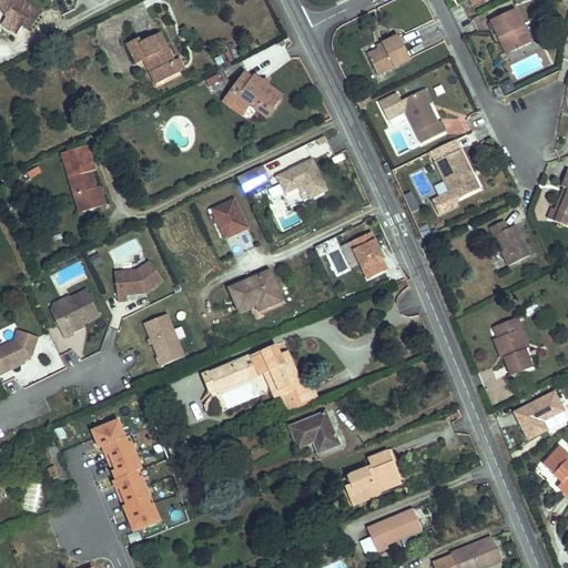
[(24,28),(33,12),(20,3),(20,1),(21,0),(0,0),(0,6),(4,16),(6,17),(1,24),(17,34),(21,27),(24,28)]
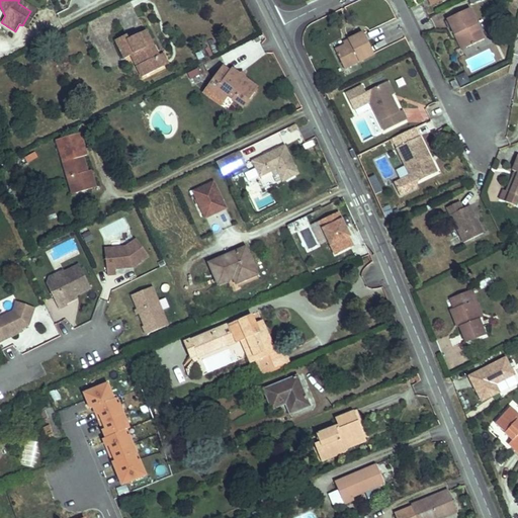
[(19,0),(18,1),(18,3),(30,11),(22,25),(26,28),(37,11),(19,0)]
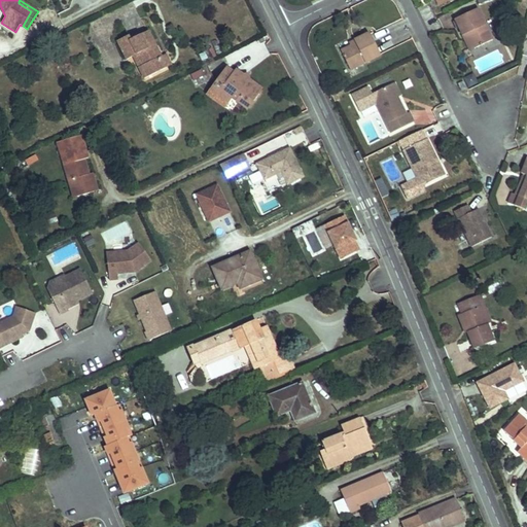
[(493,40),(478,8),(455,20),(463,36),(467,34),(475,49),(493,40)]
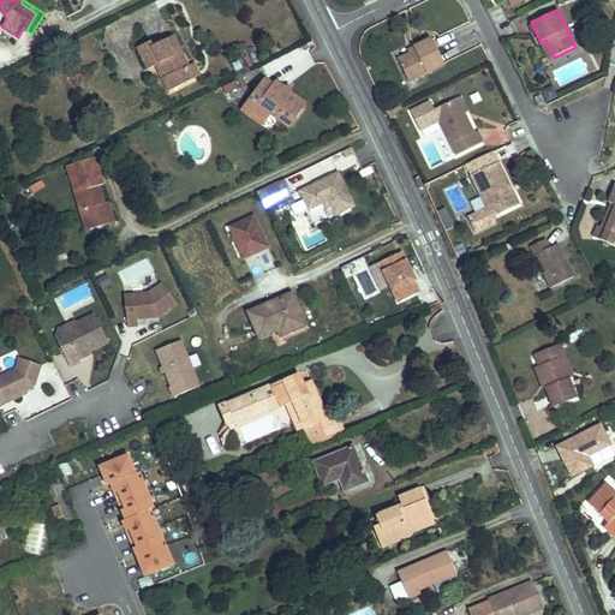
[(196,82),(173,36),(153,47),(150,42),(137,48),(149,71),(160,66),(167,81),(163,82),(169,94),(196,82)]
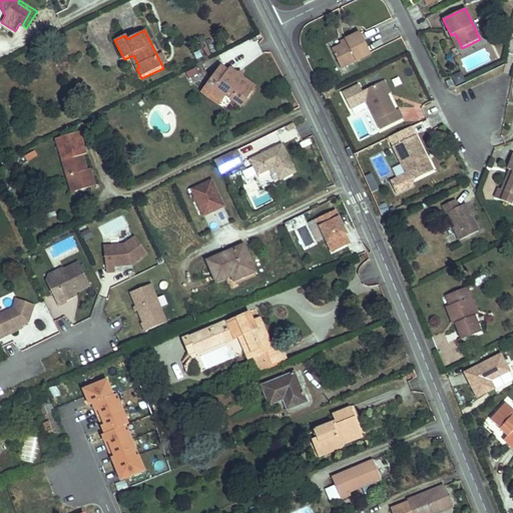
[(371,54),(360,32),(345,39),(347,42),(332,49),(341,68),(371,54)]
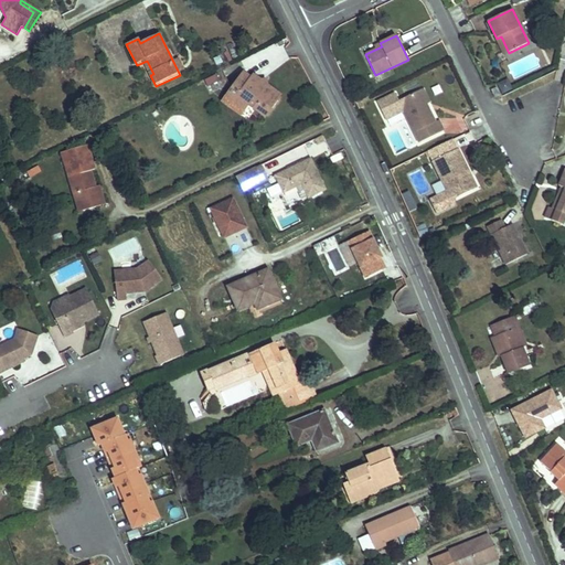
[(504,55),(509,53),(501,36),(497,39),(504,55)]
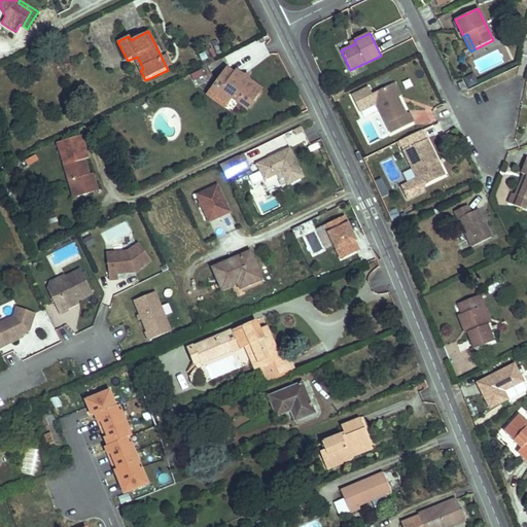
[(214,78),(208,66),(190,74),(197,88),(214,78)]
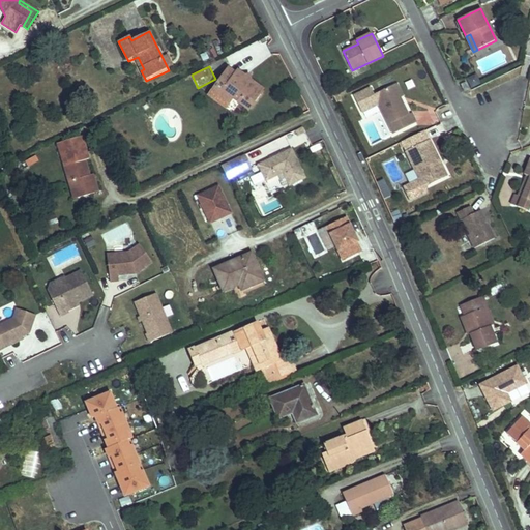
[(245,81),(245,76),(237,71),(236,74),(229,68),(209,95),(216,101),(221,96),(236,108),(241,101),(249,108),(263,90),(249,80),(245,81)]
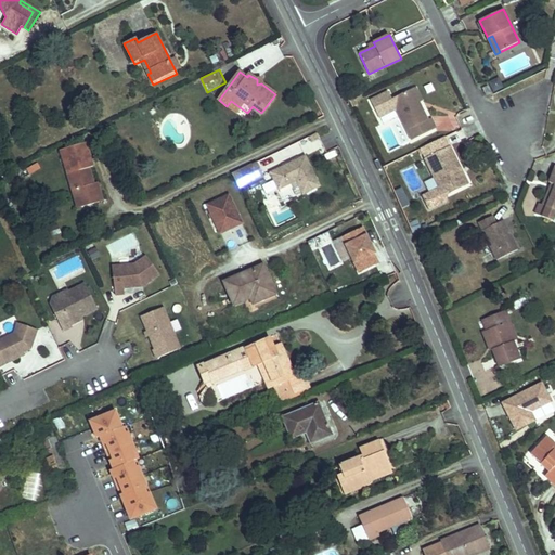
[(488,82),(493,92),(501,88),(497,78),(488,82)]
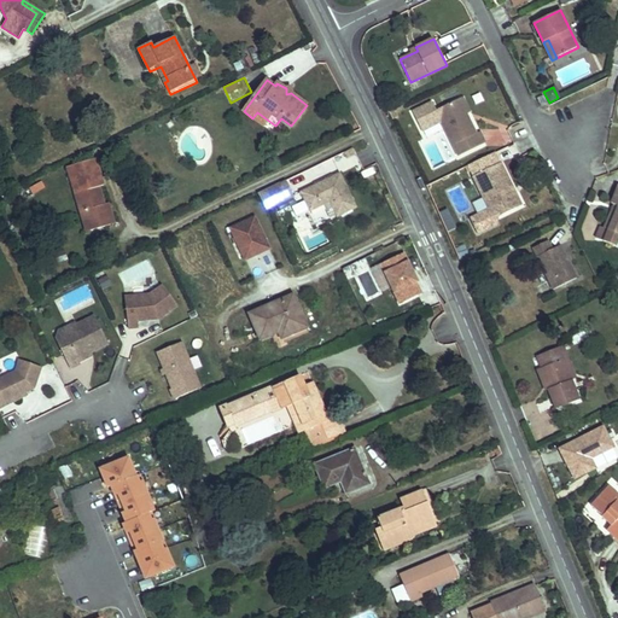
[(436,111),(459,100),(456,95),(435,106),(436,111)]
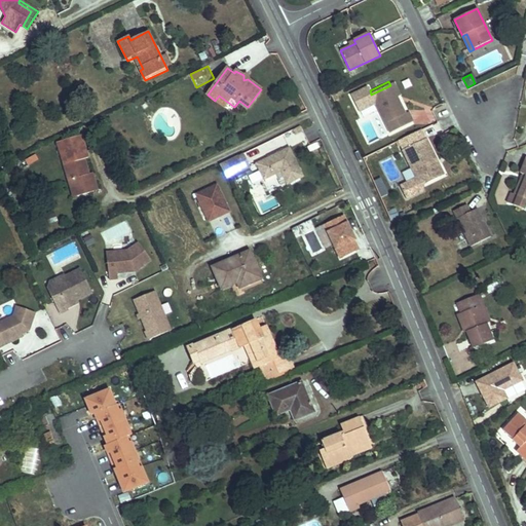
[(466,88),(462,81),(457,84),(460,91),(466,88)]
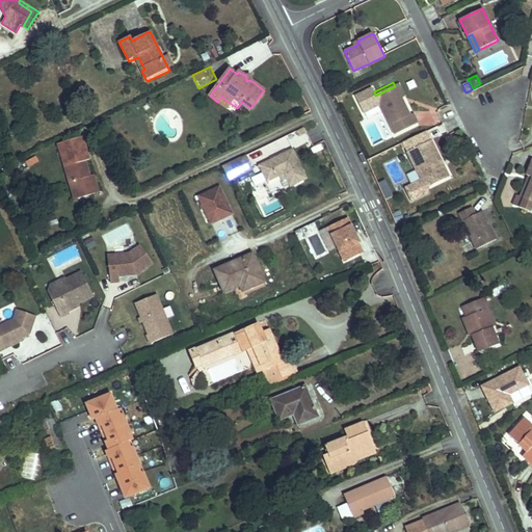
[(409,115),(395,86),(375,96),(394,134),(418,123),(413,113),(409,115)]
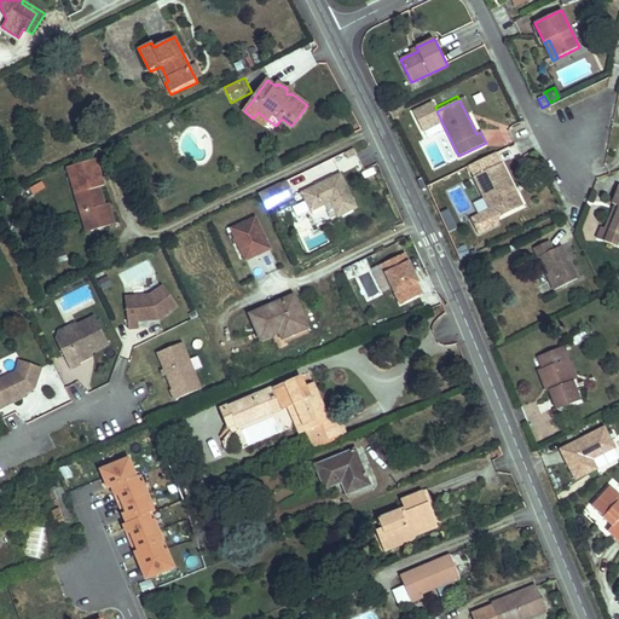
[(272,132),(276,126),(258,113),(253,119),(272,132)]
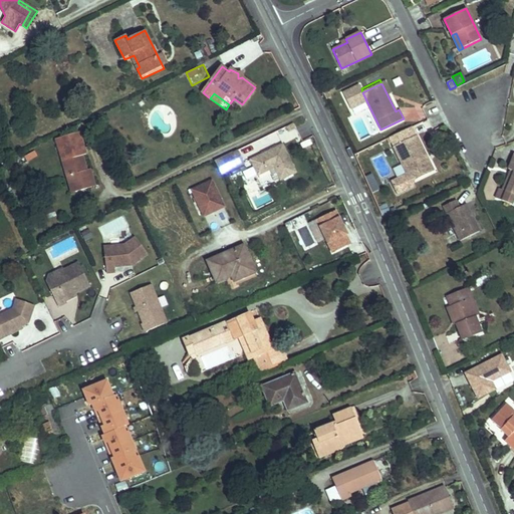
[(242,104),(234,98),(232,101),(240,107),(242,104)]
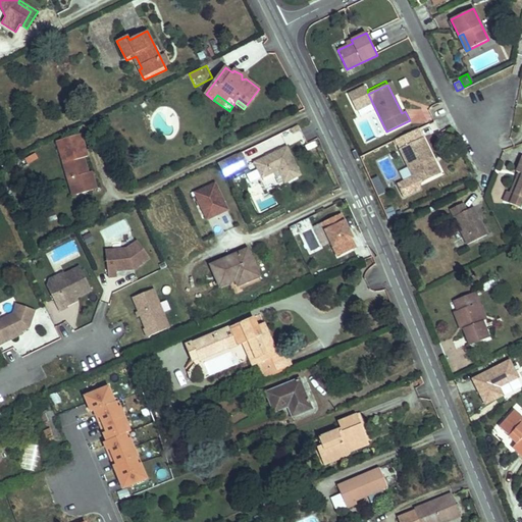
[(433,160),(422,139),(417,129),(397,140),(401,149),(400,149),(413,177),(398,185),(404,197),(420,190),(418,186),(436,176),(429,162),(433,160)]
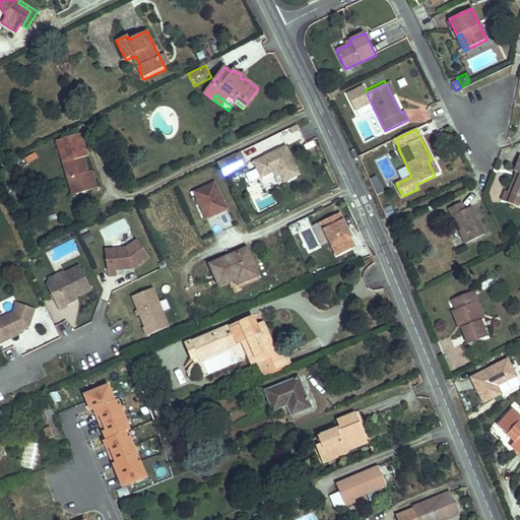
[(83,157),(87,156),(81,133),(57,141),(73,195),(93,189),(88,173),(83,157)]
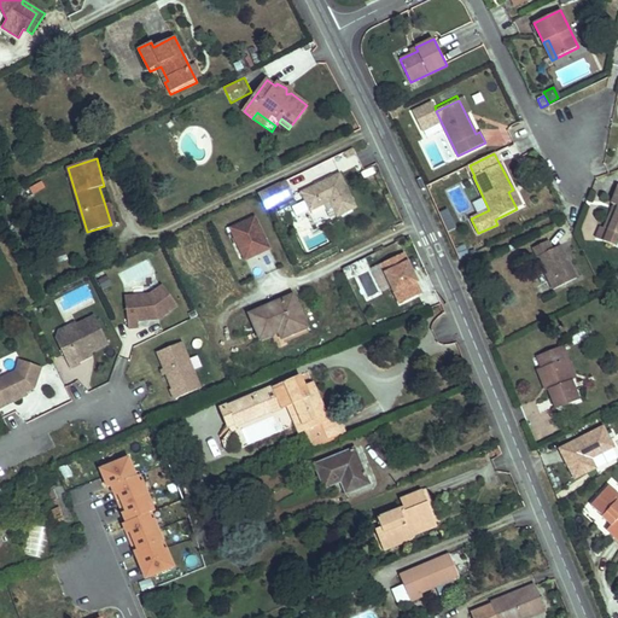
[(356,208),(339,174),(302,192),(310,211),(330,202),(337,216),(356,208)]
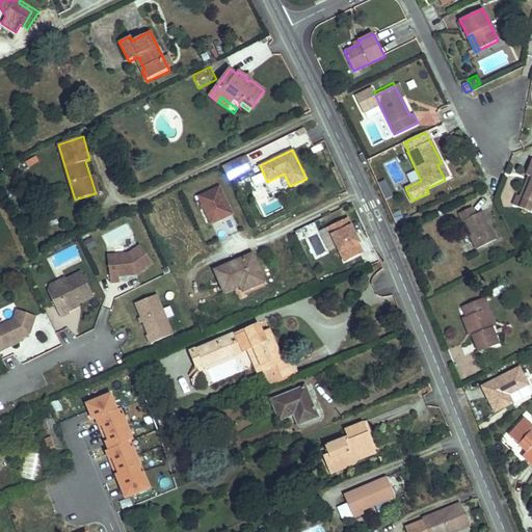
[(253,169),(246,155),(222,166),(229,181),(239,176),(253,169)]
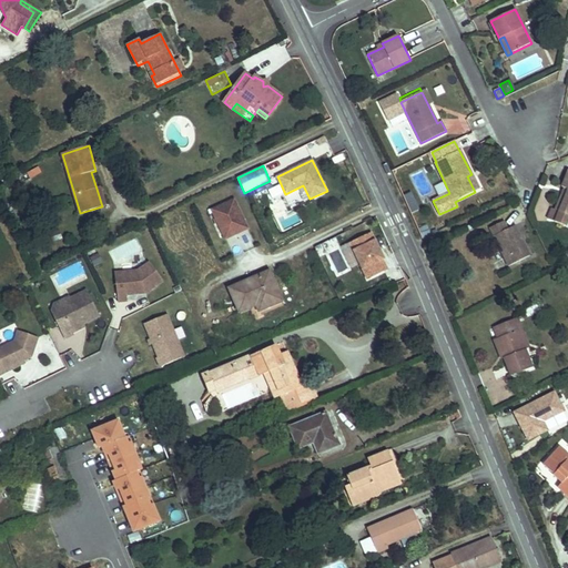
[(31,179),(41,172),(38,168),(28,173),(31,179)]
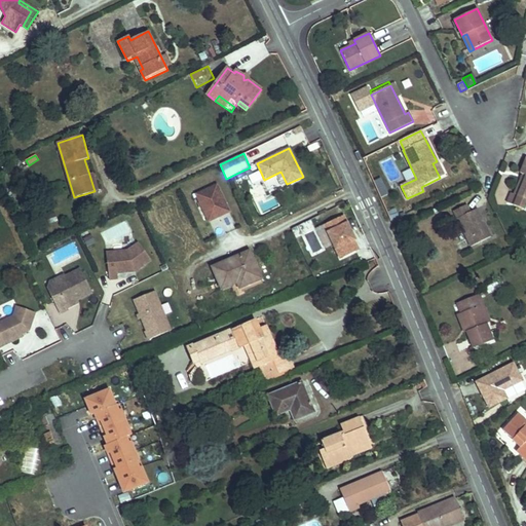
[(252,174),(250,167),(236,174),(238,180),(252,174)]
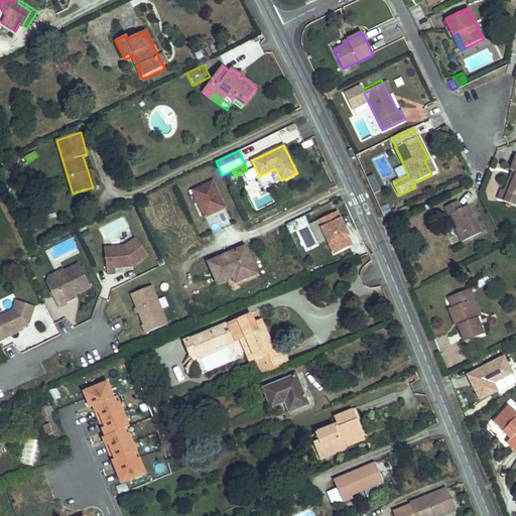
[(91,170),(88,171),(93,187),(96,186),(91,170)]
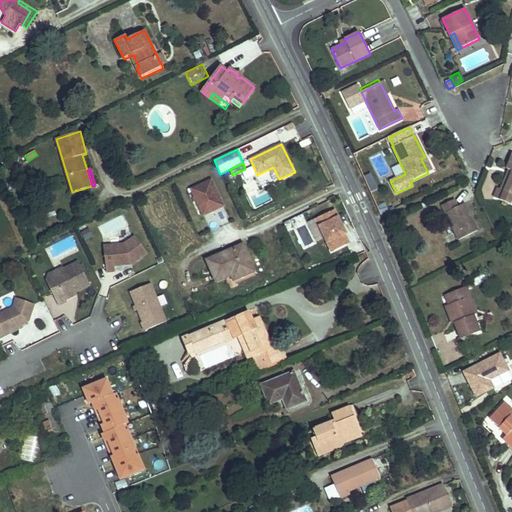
[(511,171),(511,170),(509,170),(500,190),(504,191),(511,171)]
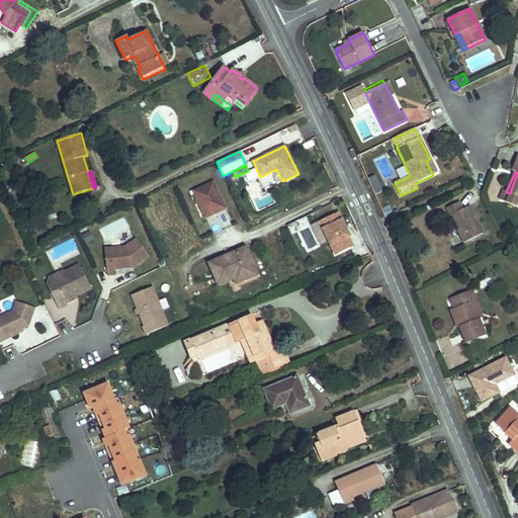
[(253,196),(262,192),(256,180),(247,184),(253,196)]
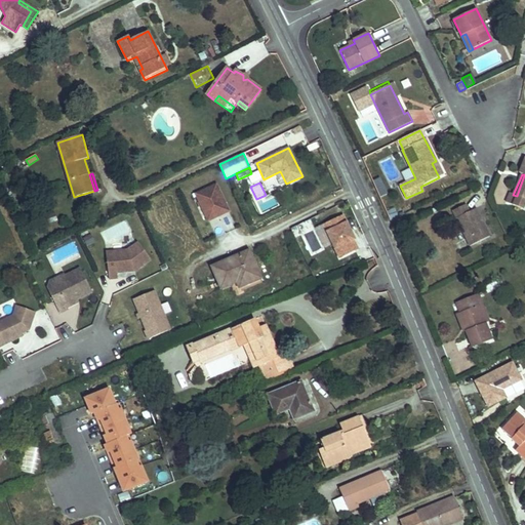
[(230,211),(217,185),(196,194),(208,218),(217,214),(219,216),(230,211)]
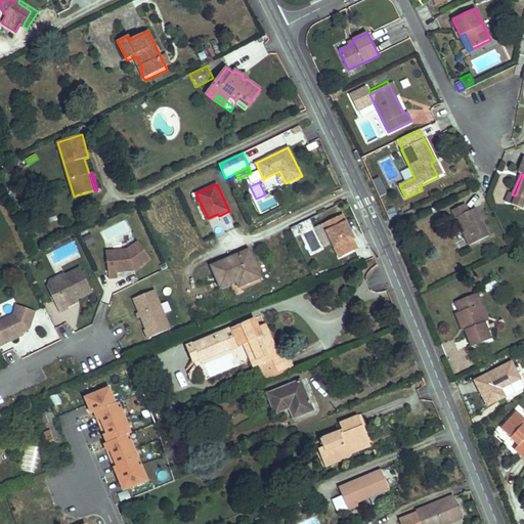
[(523,202),(523,199),(516,195),(512,205),(521,209),(523,202)]
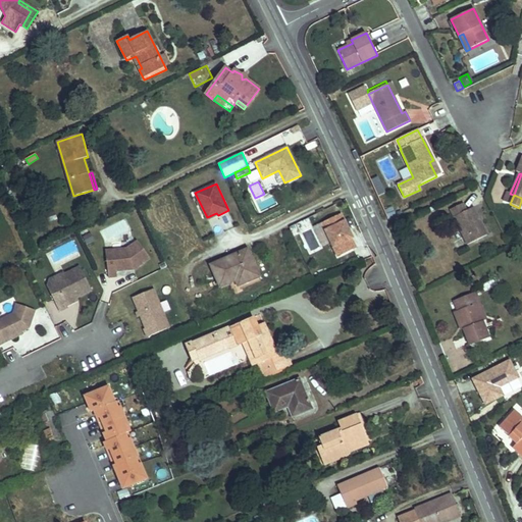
[(487,236),(473,208),(466,211),(462,204),(450,210),(467,246),(487,236)]
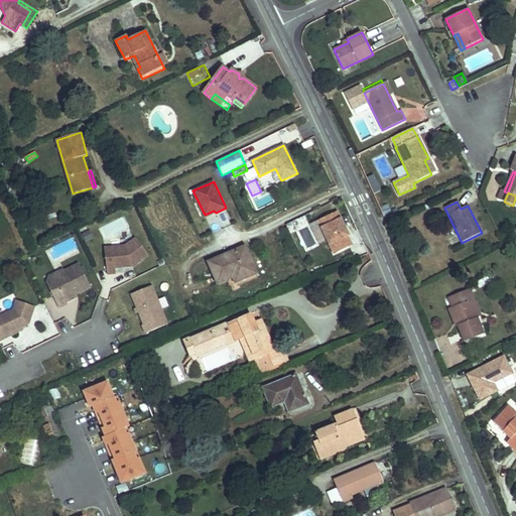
[(54,217),(52,211),(45,213),(47,220),(54,217)]
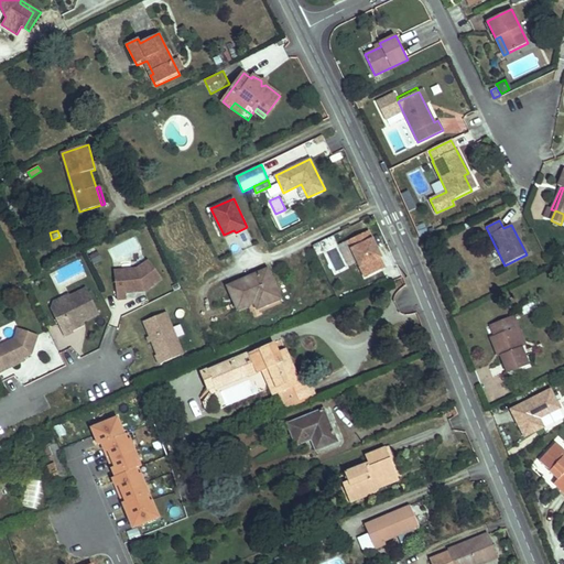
[(381,258),(368,231),(347,241),(365,278),(384,268),(380,258),(381,258)]
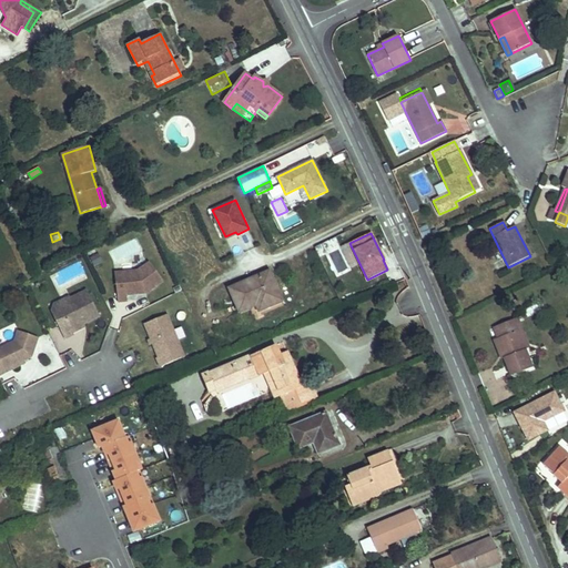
[(146,293),(163,281),(150,262),(138,271),(114,274),(119,302),(128,301),(128,295),(138,294),(138,292),(140,292),(140,294),(146,293)]
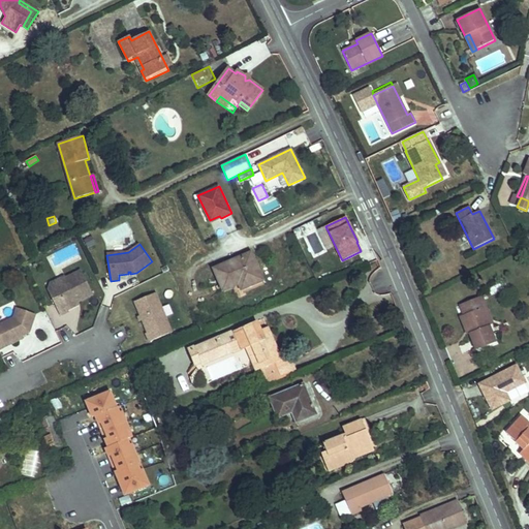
[(263,283),(251,253),(214,268),(222,290),(250,281),(253,287),(263,283)]
